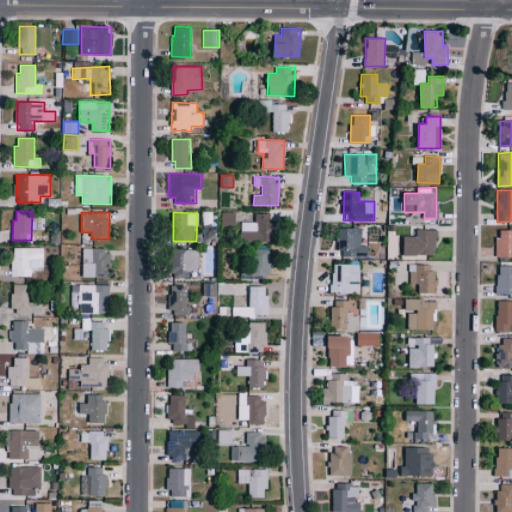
[(221,226),(235,227),(236,213),(221,213),(221,226)]
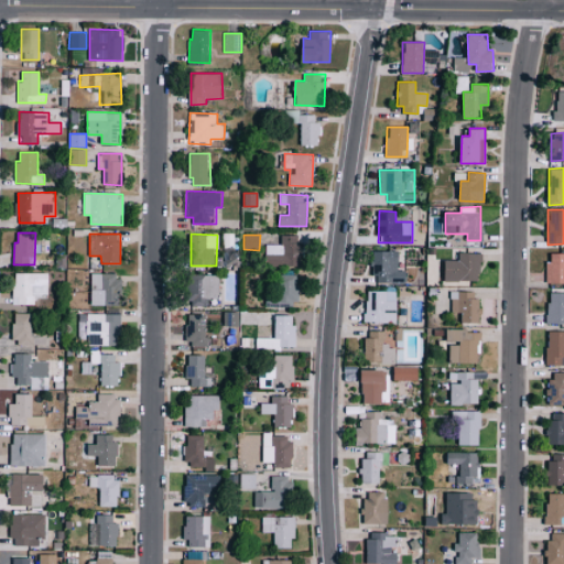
[(264,245),(264,266),(300,267),(300,236),(281,235),(281,245),(264,245)]
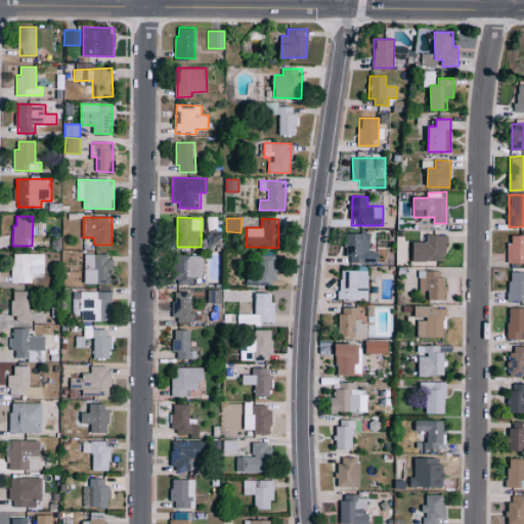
[(378,251),(370,252),(370,232),(347,233),(348,263),(378,263),(378,251)]
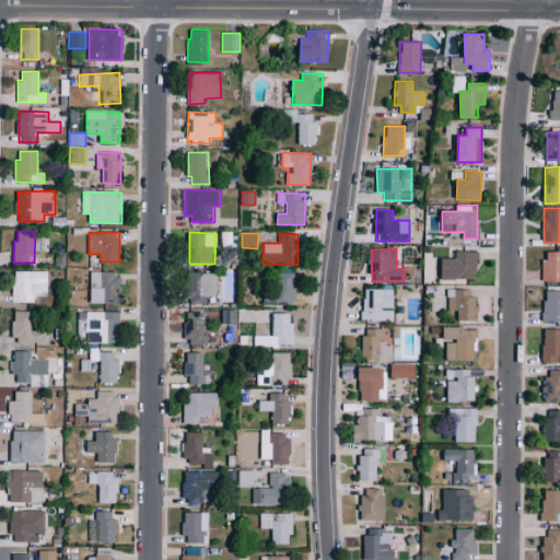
[(442,258),(442,279),(477,279),(477,252),(456,251),(456,258),(442,258)]
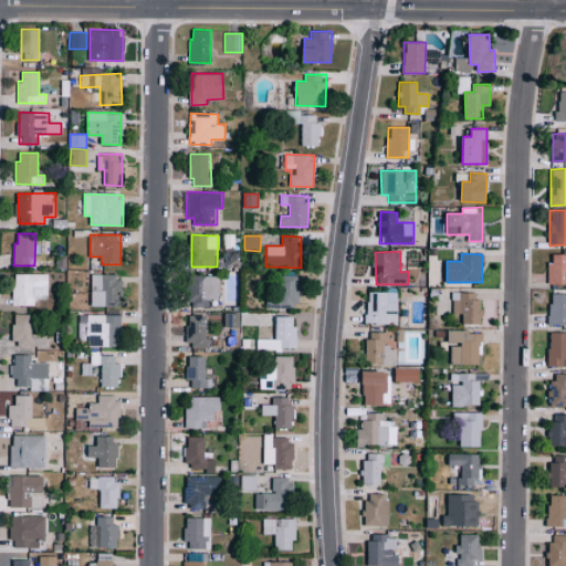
[(565,285),(565,253),(553,254),(553,262),(547,262),(548,286),(565,285)]
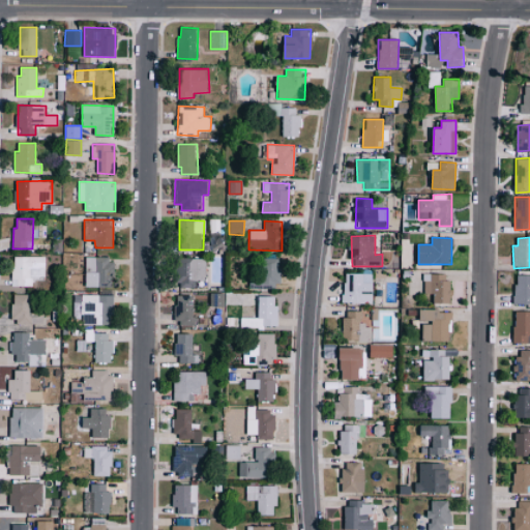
[(33,286),(33,278),(46,280),(46,256),(13,256),(12,286),(33,286)]
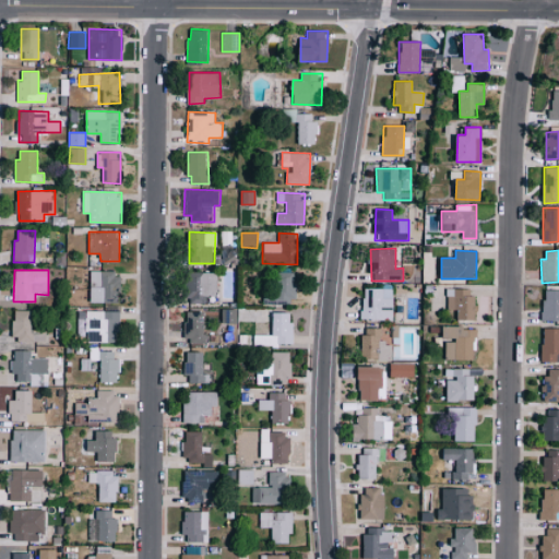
[(116,271),(91,271),(90,301),(116,302),(116,271)]
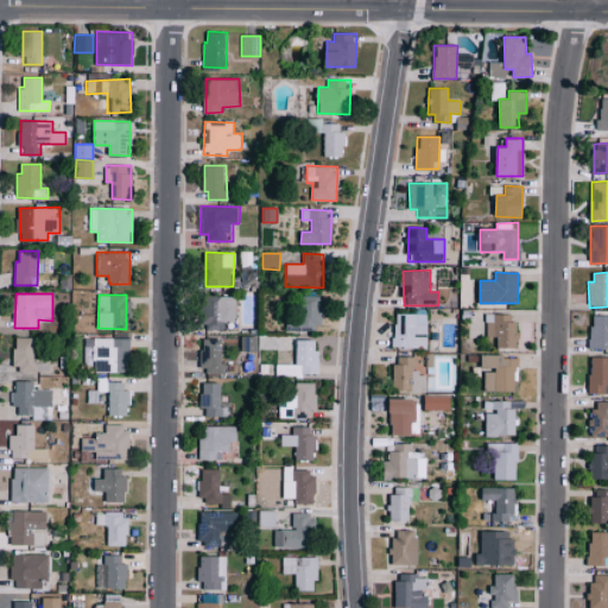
[(239,327),(238,296),(203,297),(204,329),(239,327)]
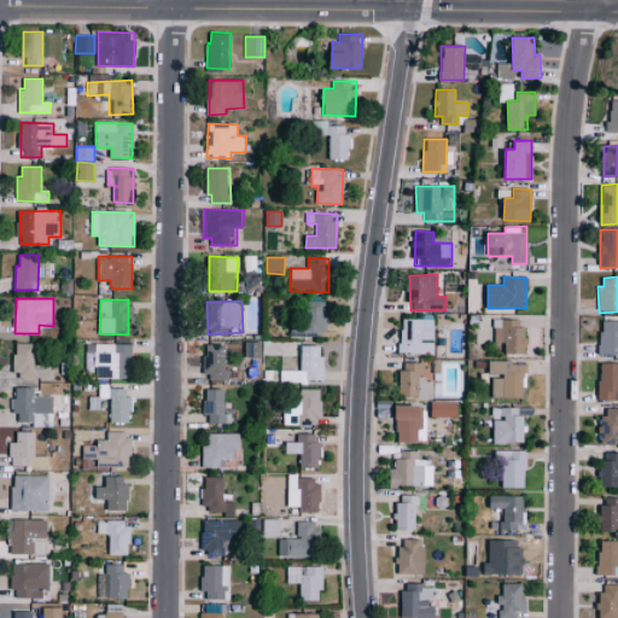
[(305,301),(305,325),(290,325),(290,334),(326,336),(327,302),(305,301)]
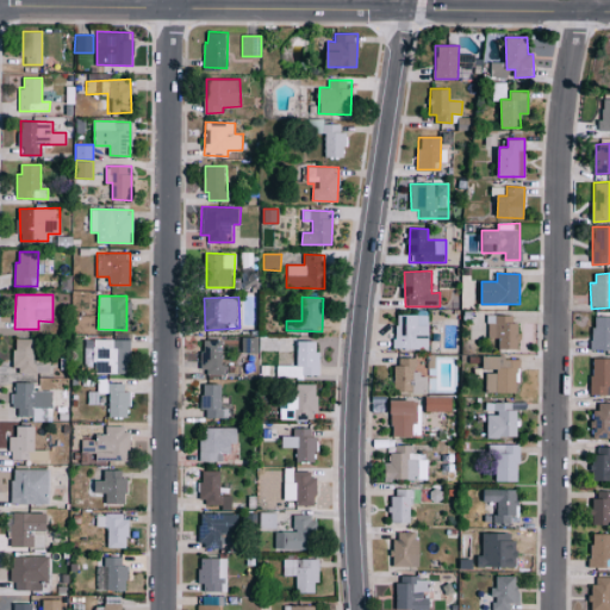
[(396,348),(429,349),(429,315),(396,315),(396,348)]
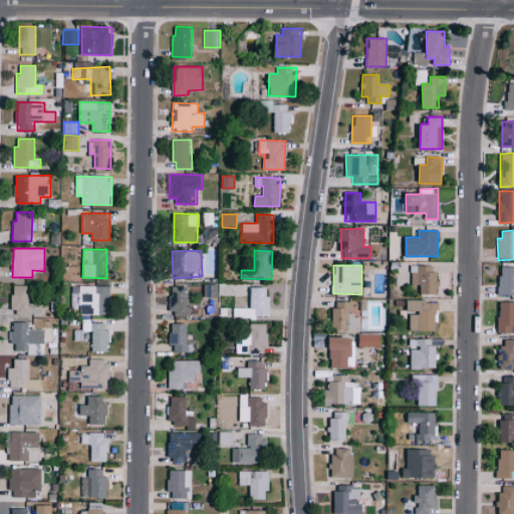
[(428,265),(411,265),(411,284),(420,285),(420,293),(437,293),(437,272),(428,271),(428,265)]
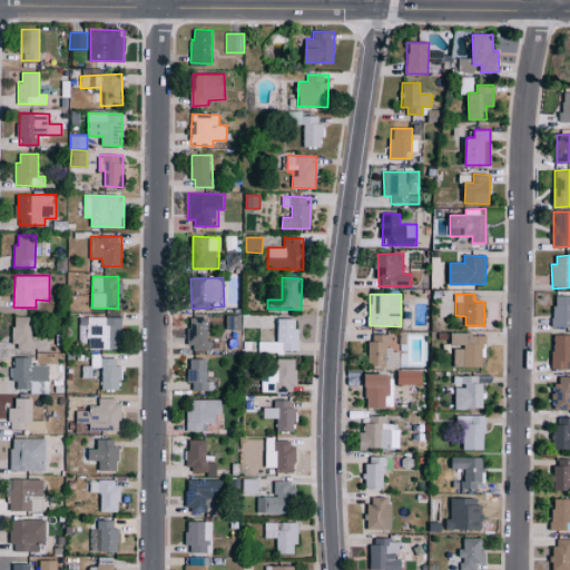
[(569,326),(569,294),(553,295),(552,326),(569,326)]
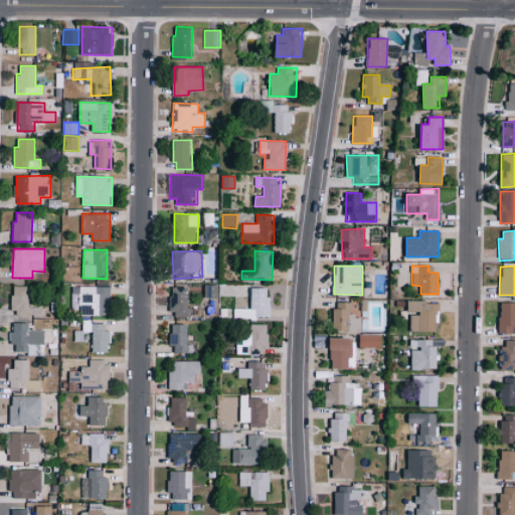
[(204,298),(217,298),(217,285),(204,285),(204,298)]
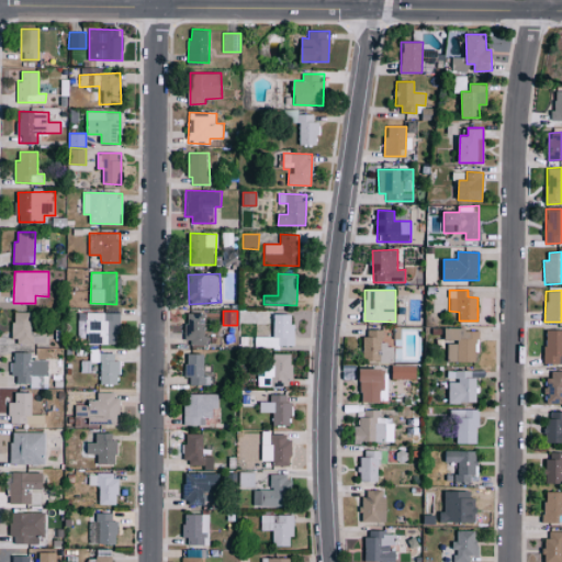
[(13,343),(46,343),(46,334),(32,334),(32,312),(14,312),(13,343)]
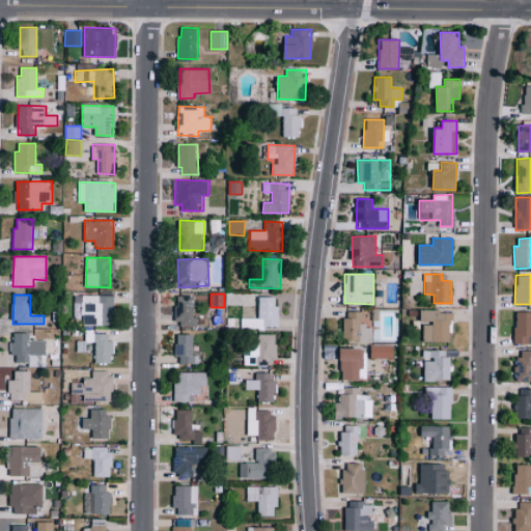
[(74,315),(82,315),(82,325),(112,326),(113,296),(74,295),(74,315)]
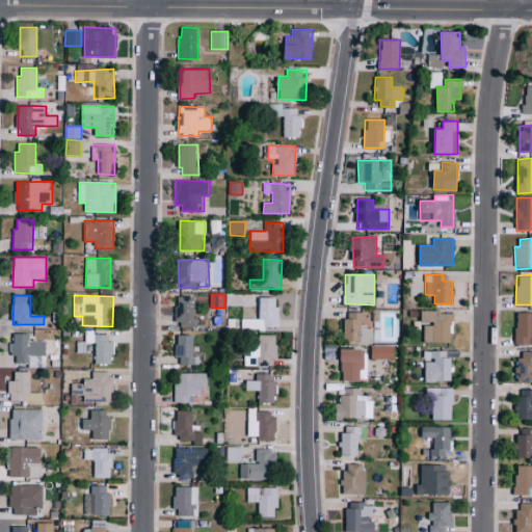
[(194,296),(176,296),(177,325),(195,324),(194,296)]
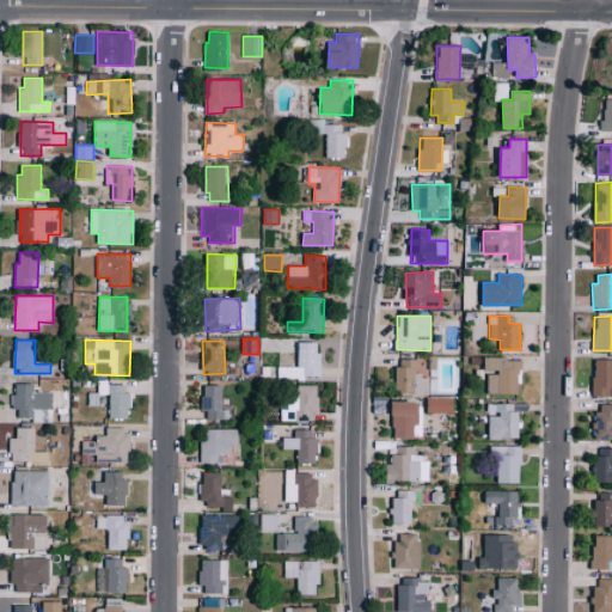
[(317,342),(298,342),(297,367),(277,366),(277,379),(304,379),(304,377),(320,377),(322,353),(317,352),(317,342)]
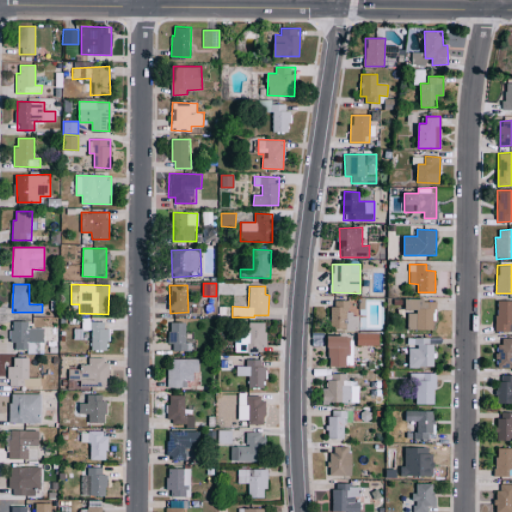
[(407,329),(435,329),(434,299),(404,300),(404,311),(407,311),(407,329)]
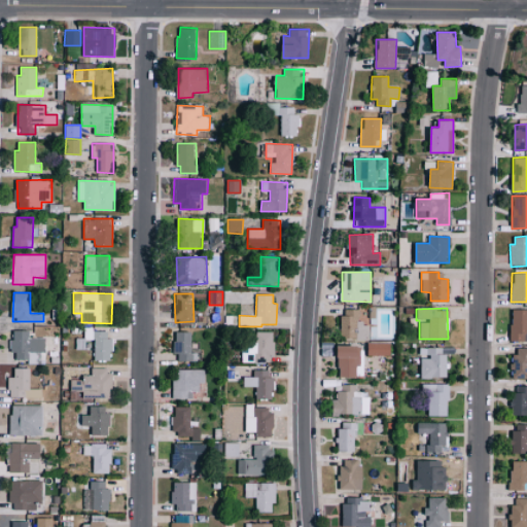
[(370,325),(364,325),(365,309),(342,309),(341,339),(369,340),(370,325)]
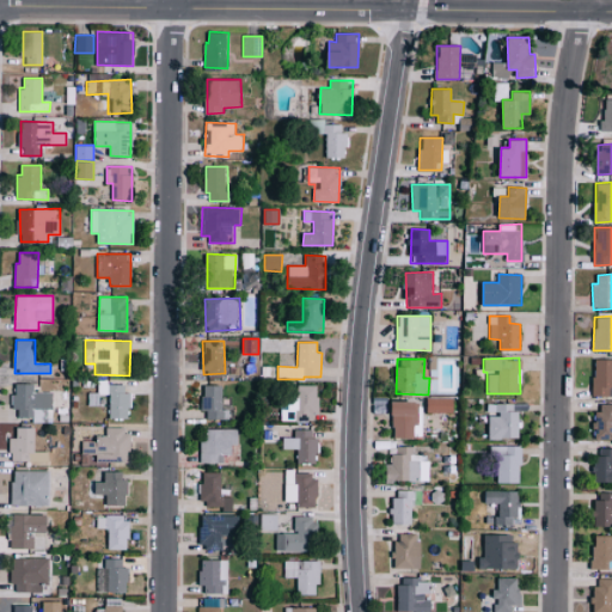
[(611,395),(611,359),(594,359),(593,396),(611,395)]
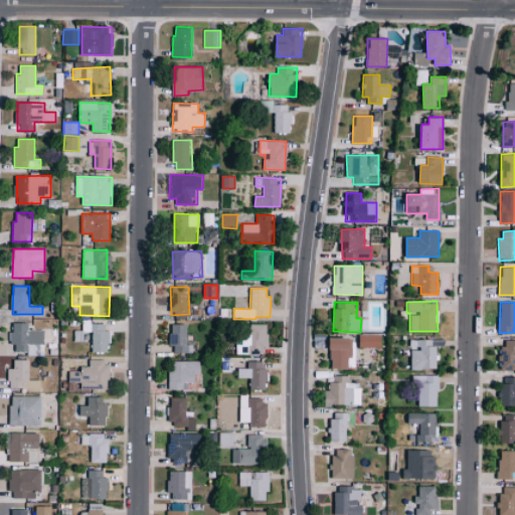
[(28,330),(28,323),(12,322),(12,351),(27,351),(27,355),(43,355),(44,330),(28,330)]
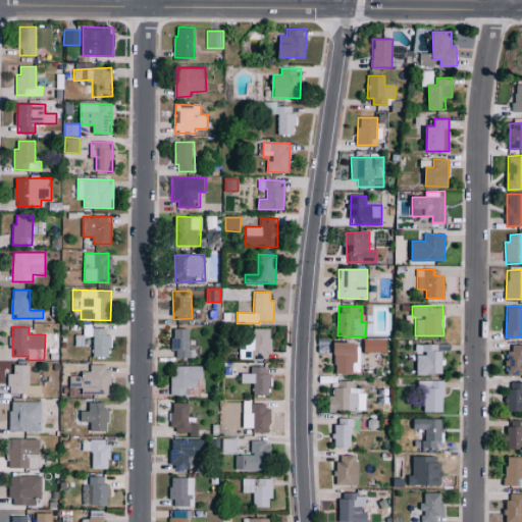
[(93,356),(110,357),(110,335),(106,334),(106,326),(83,326),(83,336),(93,336),(93,356)]
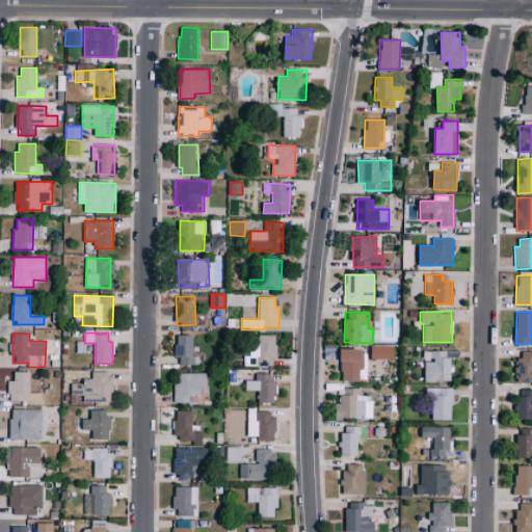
[(193,335),(177,335),(177,364),(198,365),(198,356),(193,355),(193,335)]
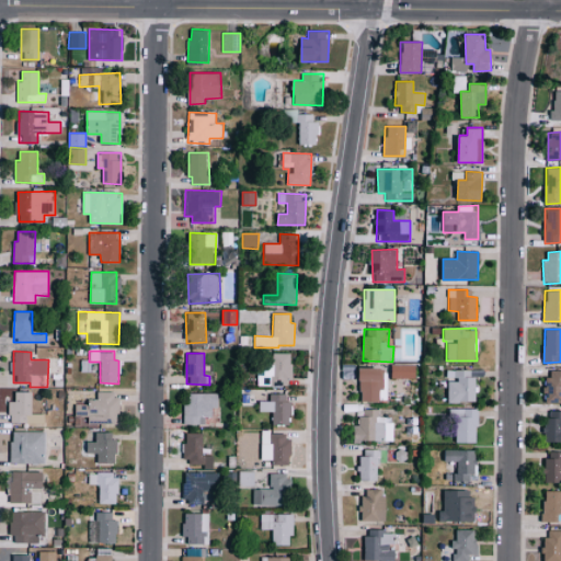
[(256,386),(290,387),(292,353),(267,353),(266,375),(258,375),(256,386)]
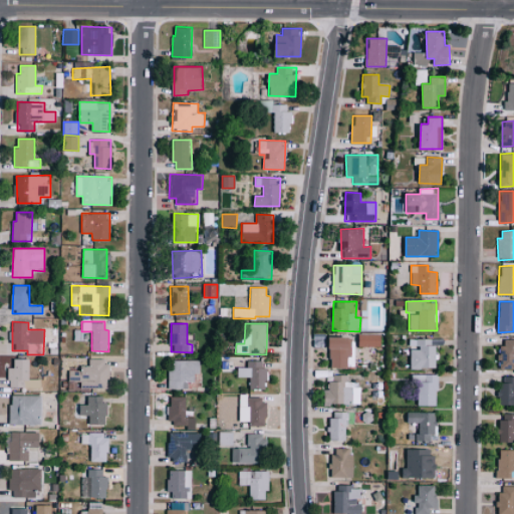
[(358,346),(380,346),(380,333),(358,333),(358,346)]
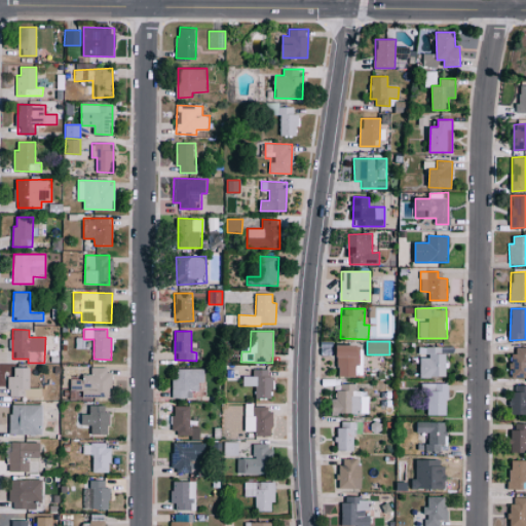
[(355,376),(355,366),(359,366),(360,344),(338,344),(337,375),(355,376)]
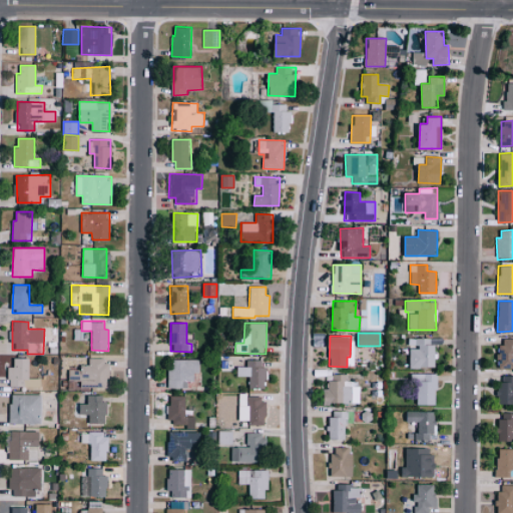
[(512,338),(499,339),(500,368),(512,367),(512,338)]
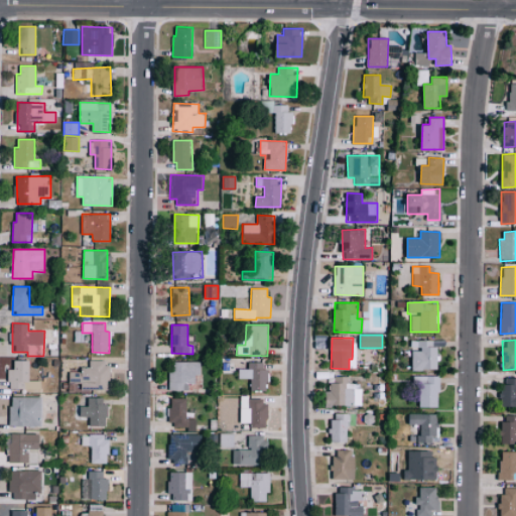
[(29,361),(11,360),(11,390),(39,390),(39,381),(29,380),(29,361)]
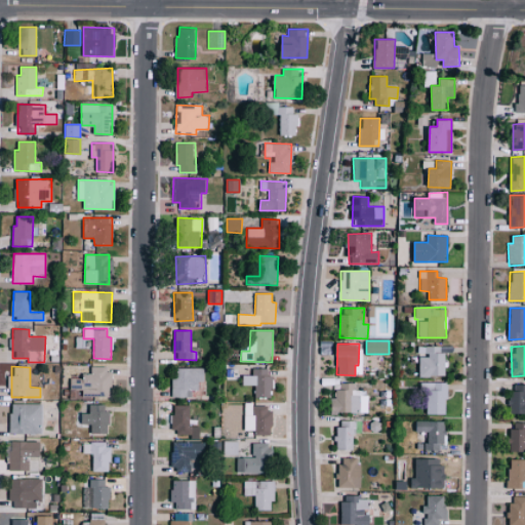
[(203,367),(178,368),(178,377),(171,377),(172,397),(191,397),(191,390),(203,390),(203,367)]
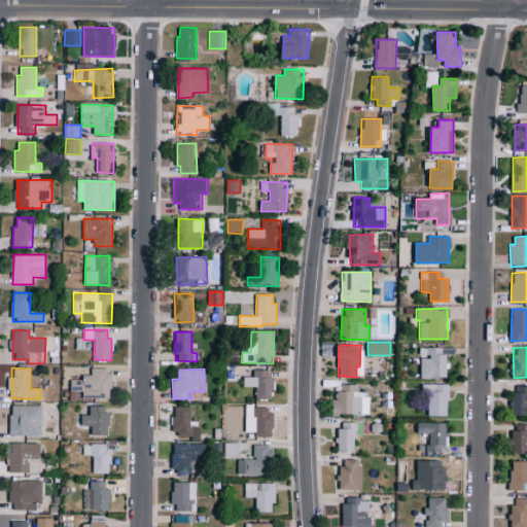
[(112,370),(92,370),(92,375),(83,375),(83,380),(71,379),(70,389),(82,390),(82,395),(111,396),(112,370)]
